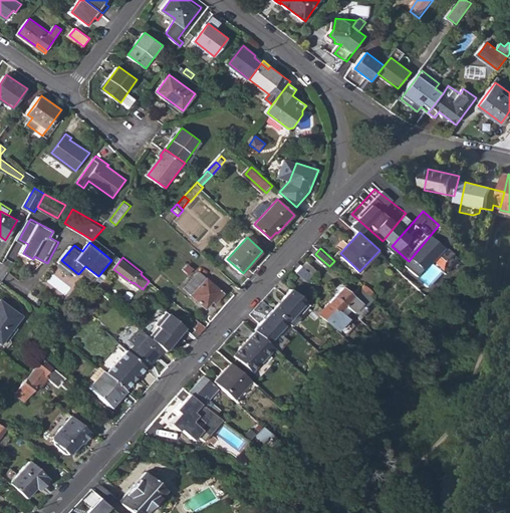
[(299,272),(309,281),(314,275),(304,266),(299,272)]
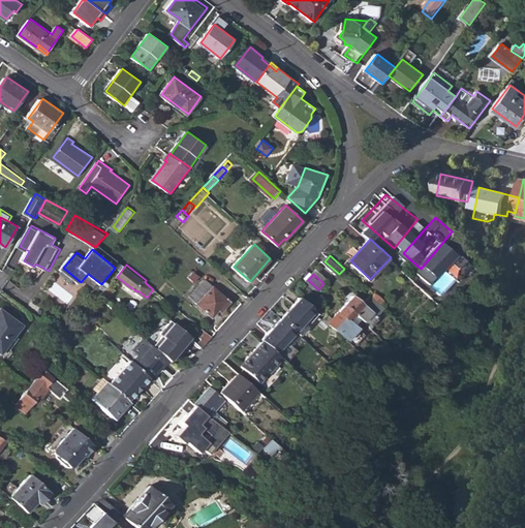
[(208,279),(192,297),(215,316),(223,307),(226,309),(233,302),(208,279)]
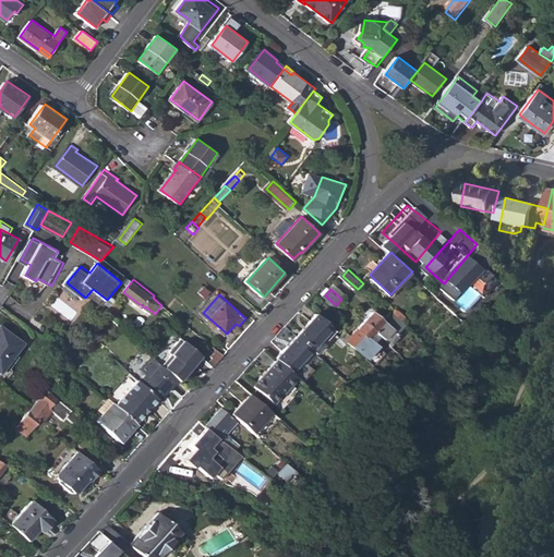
[(116,303),(108,313),(115,318),(123,307),(116,303)]
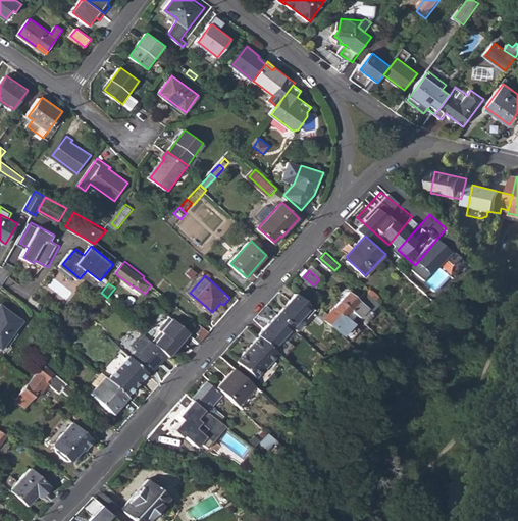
[(352,291),(343,301),(359,315),(361,317),(369,309),(372,312),(380,303),(368,291),(361,300),(352,291)]
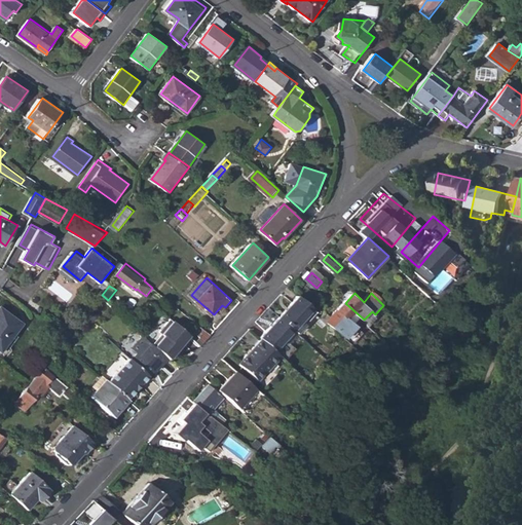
[(296,330),(300,333),(319,311),(301,295),(282,316),(296,330)]
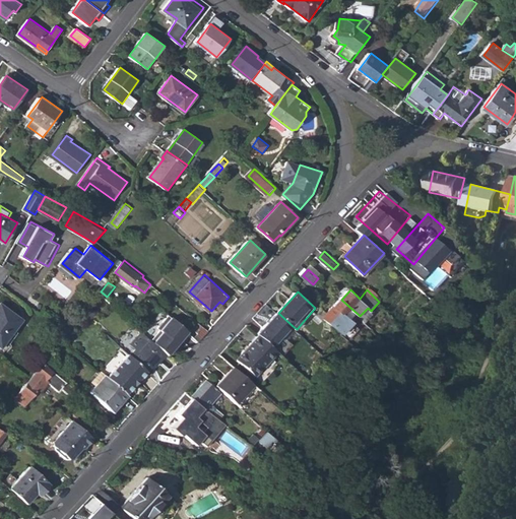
[(324,309),(320,313),(342,333),(353,322),(351,320),(358,314),(341,300),(330,313),(324,309)]
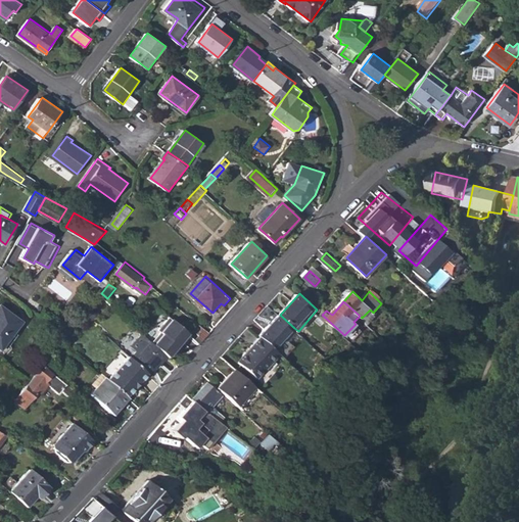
[(2,303),(0,305),(0,346),(3,349),(25,321),(2,303)]
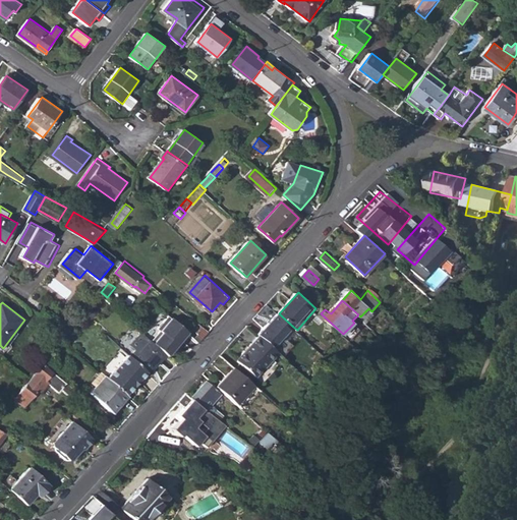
[(89,311),(95,316),(100,311),(94,306),(89,311)]
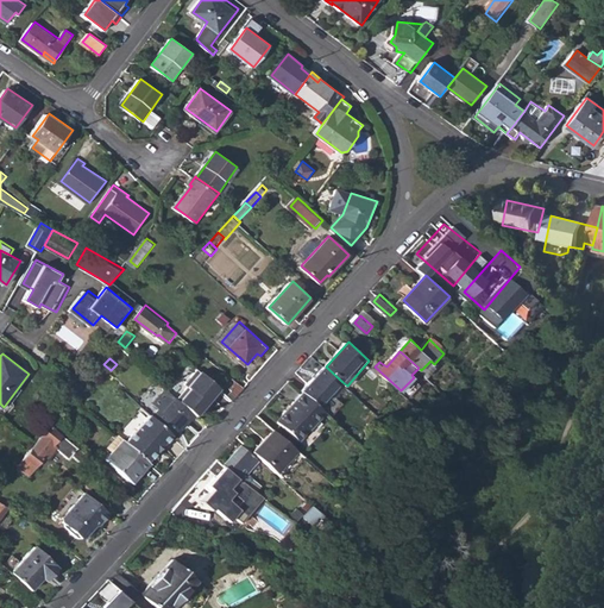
[(422,371),(429,377),(438,367),(434,364),(431,361),(421,370),(422,371)]
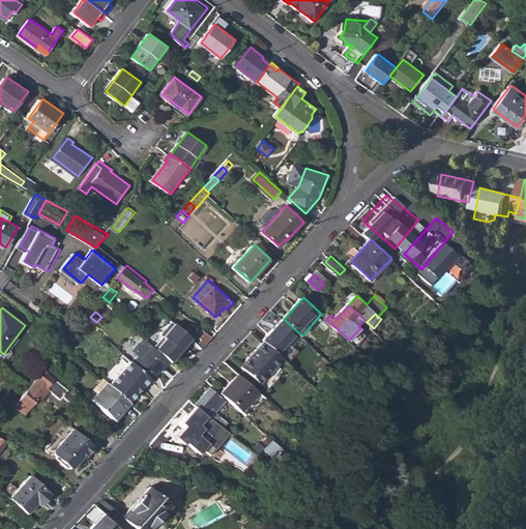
[(266,341),(280,353),(298,332),(284,319),(265,340),(266,341)]
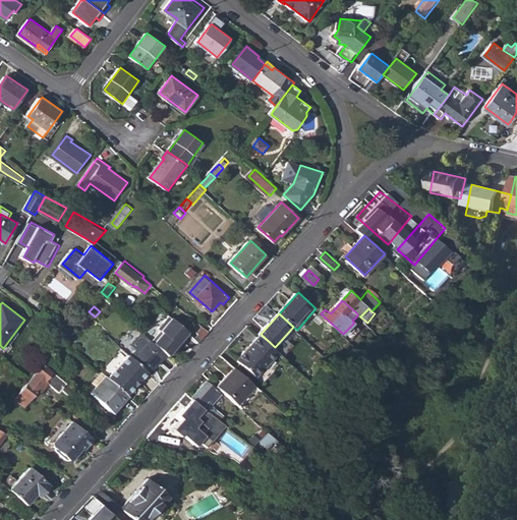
[(380,326),(385,331),(397,319),(392,313),(380,326)]
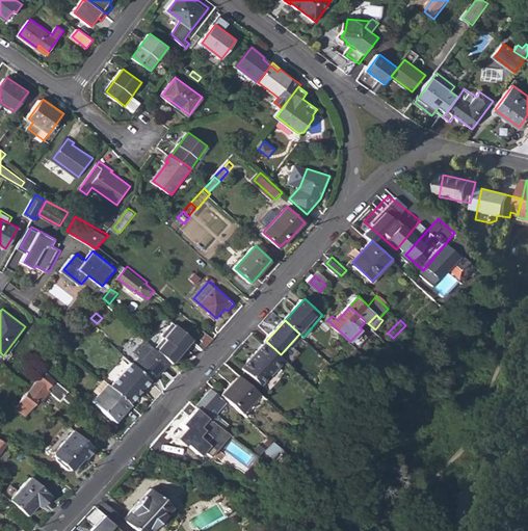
[(175,322),(163,335),(166,337),(157,347),(173,361),(174,363),(182,353),(183,351),(194,339),(175,322)]
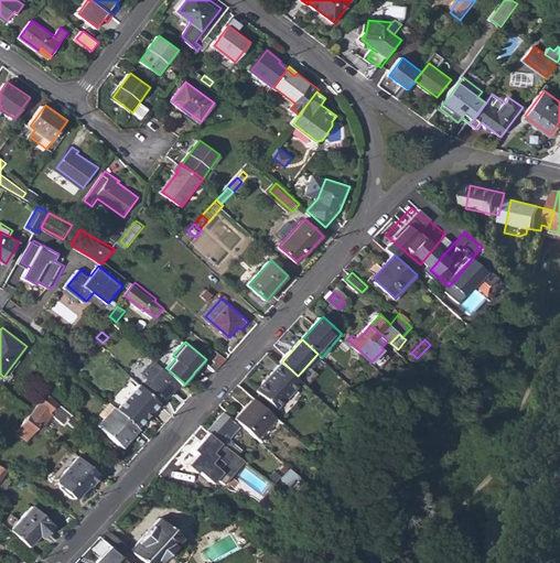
[(215,347),(208,354),(218,361),(217,364),(219,366),(228,357),(215,347)]
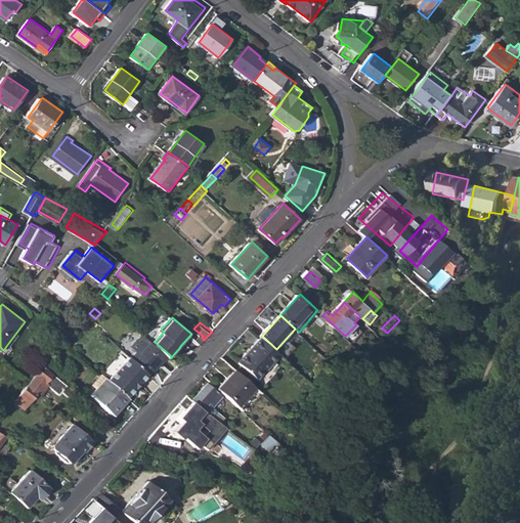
[(138,351),(133,357),(149,373),(162,359),(164,361),(170,355),(159,345),(153,340),(145,333),(133,346),(138,351)]
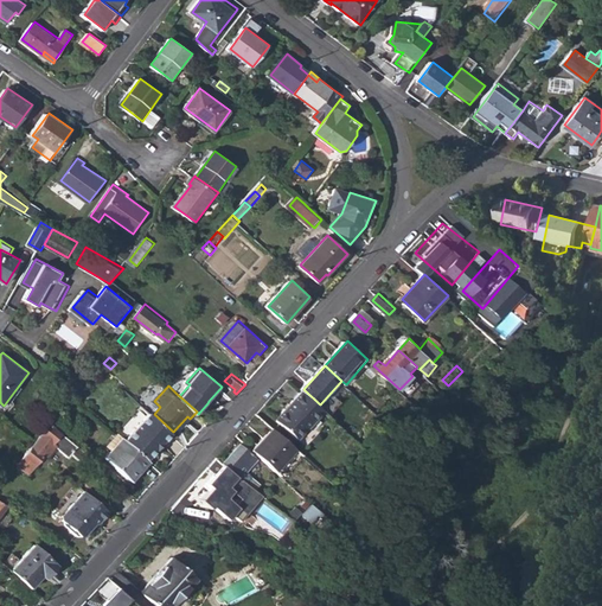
[(279,419),(307,446),(334,418),(320,404),(305,390),(294,401),(296,403),(290,409),(288,408),(279,419)]
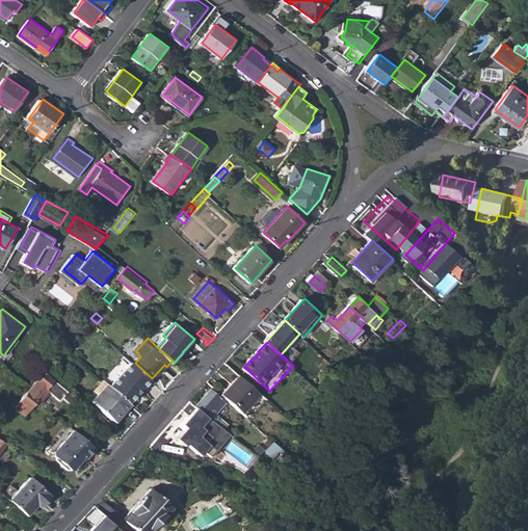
[(133,362),(112,385),(131,401),(152,378),(135,363),(133,362)]
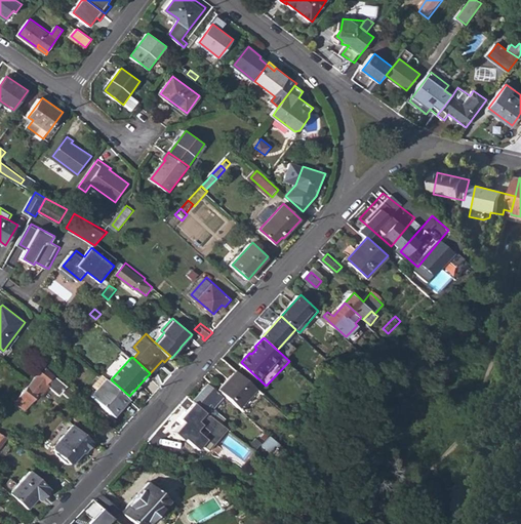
[(46,366),(54,373),(55,372),(58,368),(51,361),(46,366)]
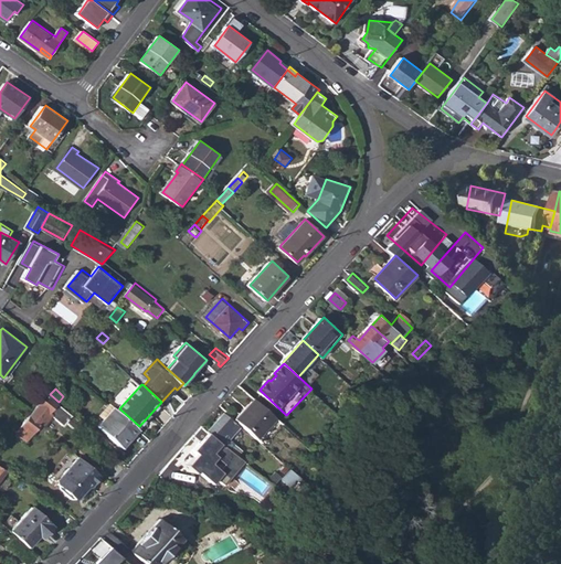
[(35,411),(19,432),(29,439),(42,423),(45,425),(54,414),(66,423),(70,419),(76,425),(81,419),(65,405),(60,401),(59,402),(50,394),(43,403),(42,402),(35,411)]
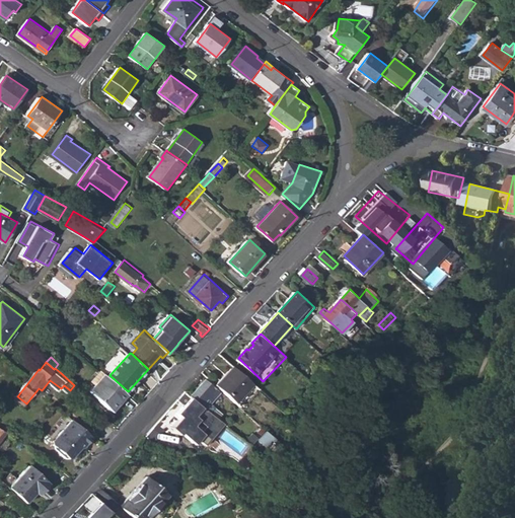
[(218,384),(238,402),(255,383),(235,365),(218,384)]
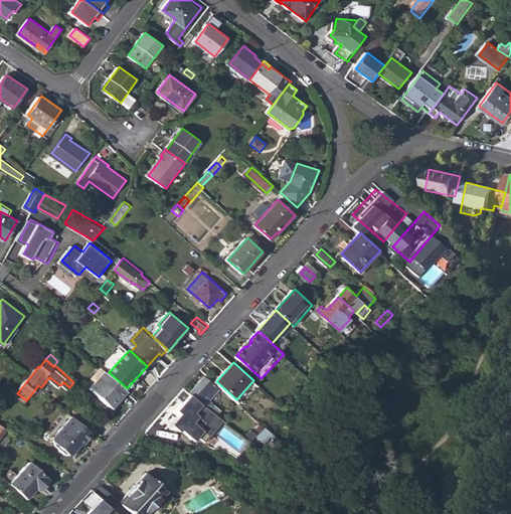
[(97,381),(92,387),(114,407),(129,390),(127,388),(109,372),(103,366),(93,378),(97,381)]
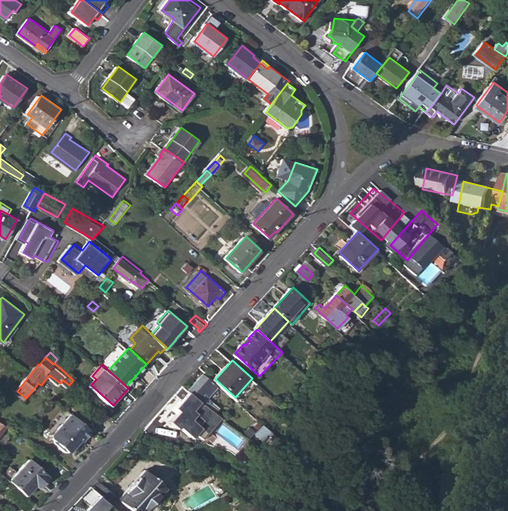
[(222,407),(214,401),(209,398),(219,387),(205,374),(190,390),(197,396),(216,414),(222,407)]
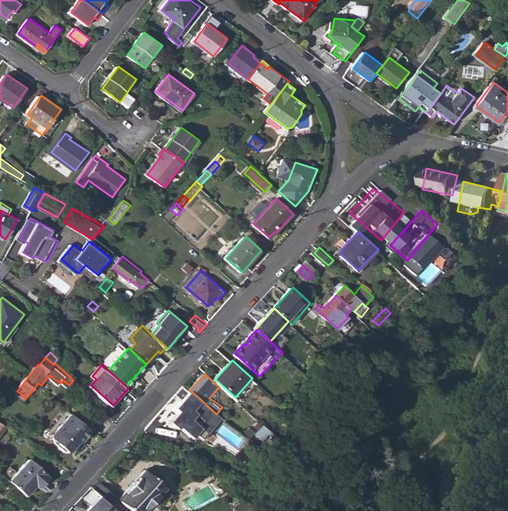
[(209,398),(214,401),(221,391),(221,388),(219,387),(209,398)]
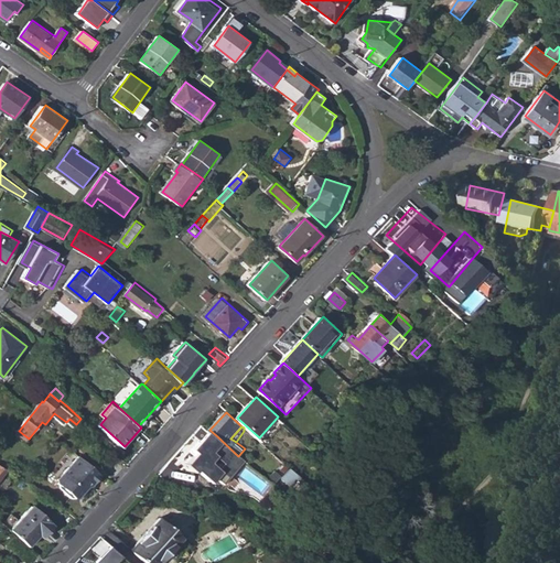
[(202,453),(193,463),(214,482),(223,472),(221,471),(227,464),(236,473),(246,463),(238,456),(217,436),(210,445),(208,444),(206,447),(207,448),(203,453),(202,453)]
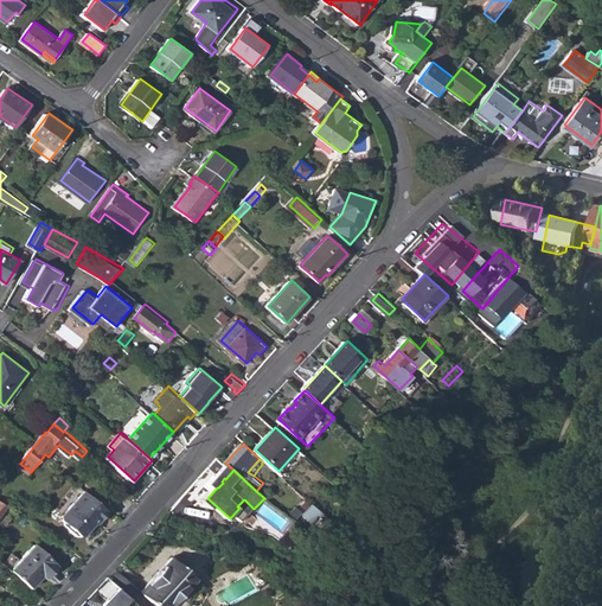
[(83,537),(109,511),(88,490),(62,516),(83,537)]
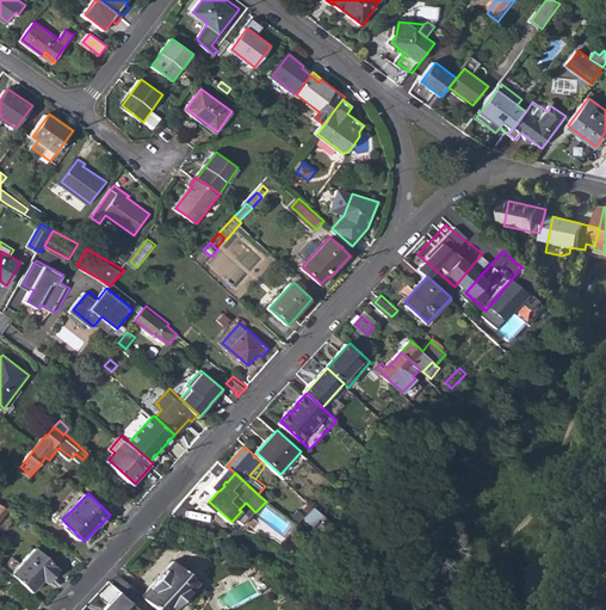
[(0,503),(0,523),(11,530),(16,522),(5,516),(10,510),(0,503)]
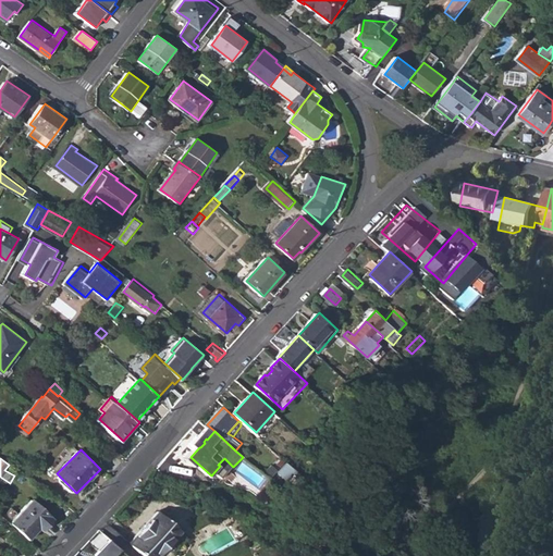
[(280,469),(278,471),(286,479),(292,471),(294,473),(297,470),(289,461),(284,465),(280,469)]
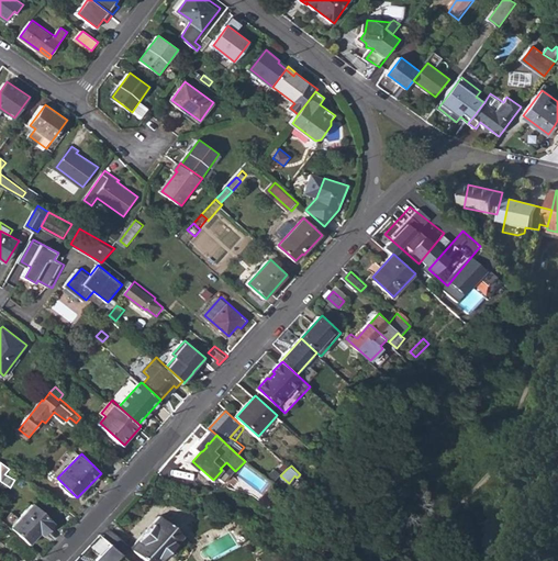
[(277,469),(268,477),(274,481),(280,475),(282,473),(277,469)]
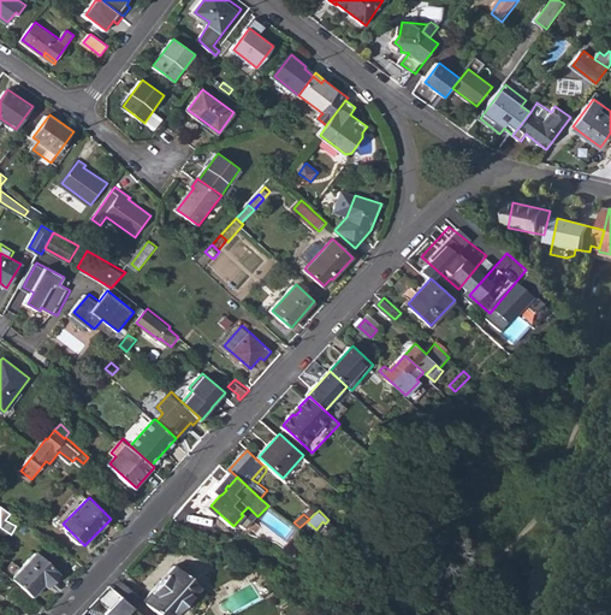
[(37,553),(15,578),(23,585),(35,596),(46,584),(49,580),(53,583),(61,573),(37,553)]
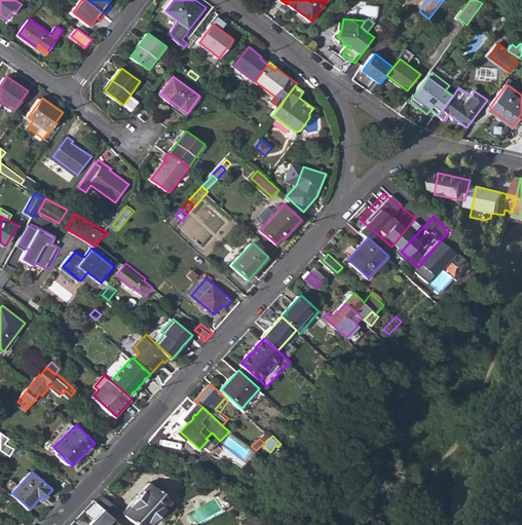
[(138,524),(151,524),(173,500),(152,482),(125,513),(138,524)]
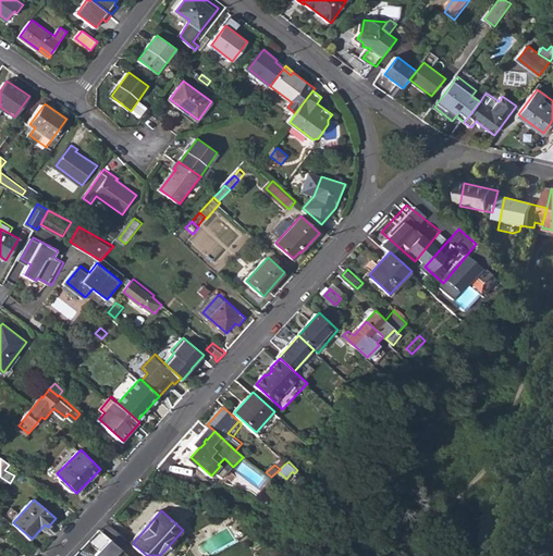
[(21,529),(12,539),(32,555),(40,546),(32,539),(21,529)]
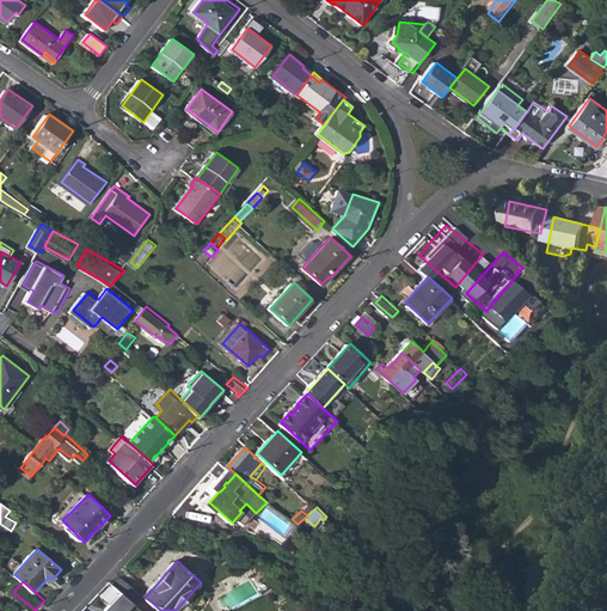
[(145,610),(128,610),(135,604),(123,592),(104,610),(145,610)]
